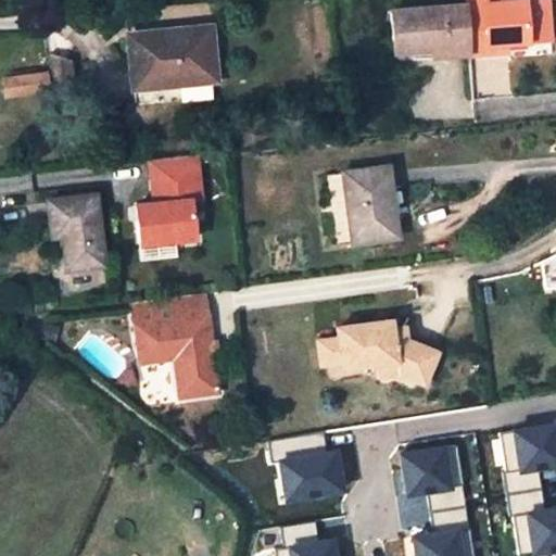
[(468,47),(469,54),(488,53),(487,46),(505,45),(526,42),(546,41),(543,0),(529,0),(488,3),(485,3),(466,4),(468,47)]
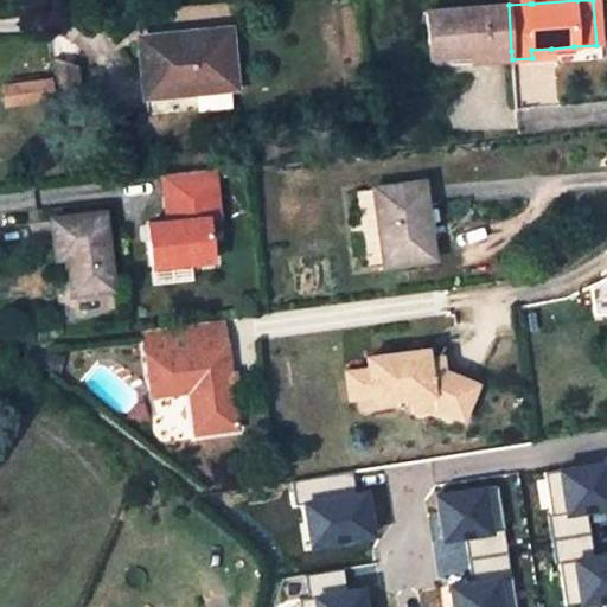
[(429,58),(471,55),(511,51),(509,5),(426,11),(429,58)]
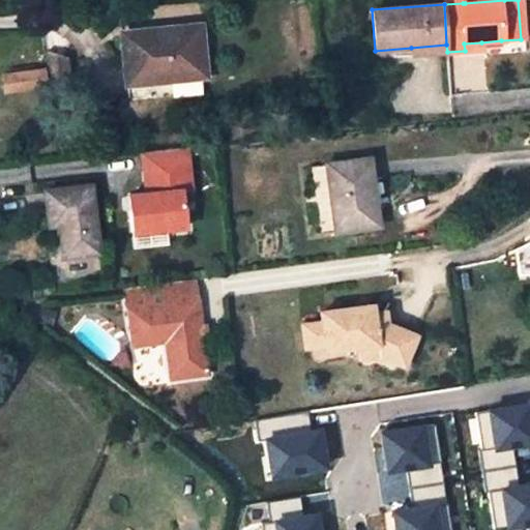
[(127,84),(204,75),(199,25),(122,33),(127,84)]
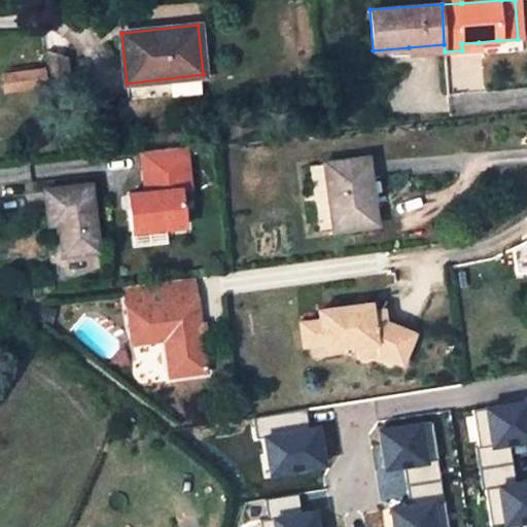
[(462,50),(480,49),(479,42),(461,43),(462,50)]
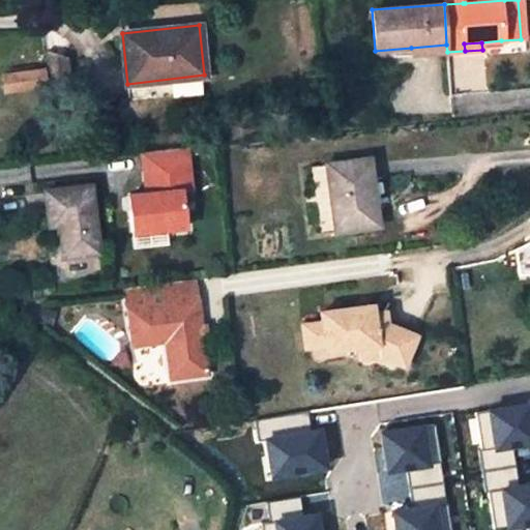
[(446,45),(411,48),(411,55),(447,52),(446,45)]
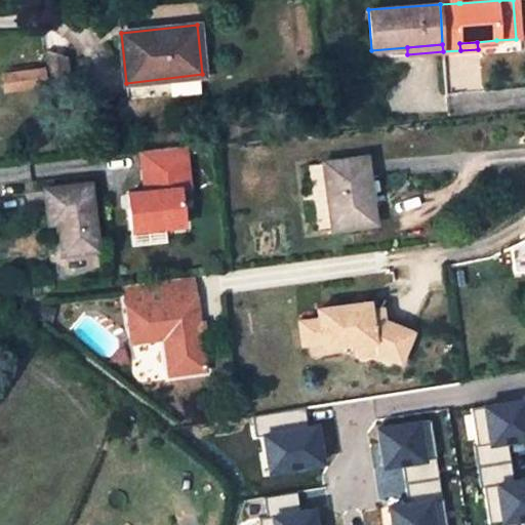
[(48,50),(52,88),(68,86),(64,53),(48,50)]
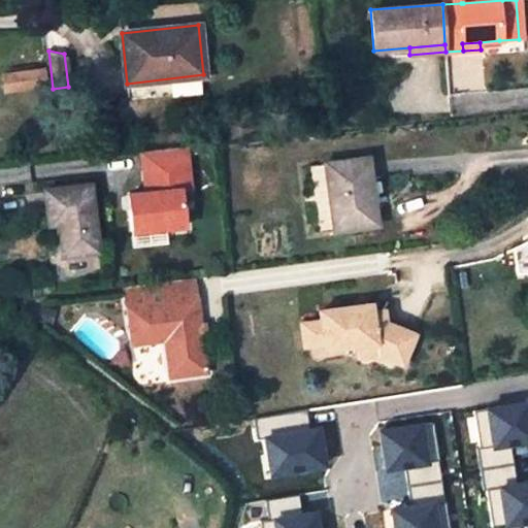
[(4,74),(5,90),(52,87),(51,70),(4,74)]
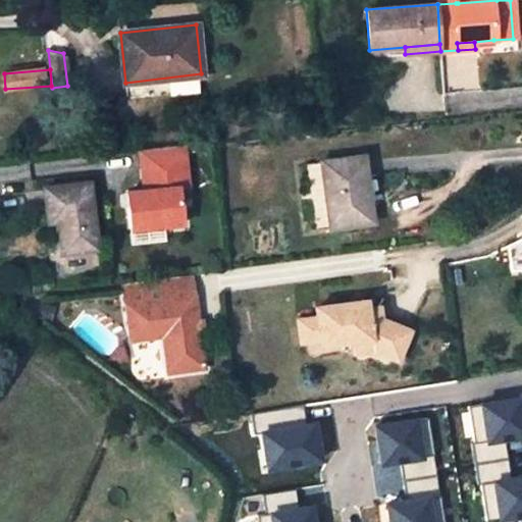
[(168,228),(193,226),(188,144),(140,147),(142,186),(134,186),(137,242),(169,240),(168,228)]
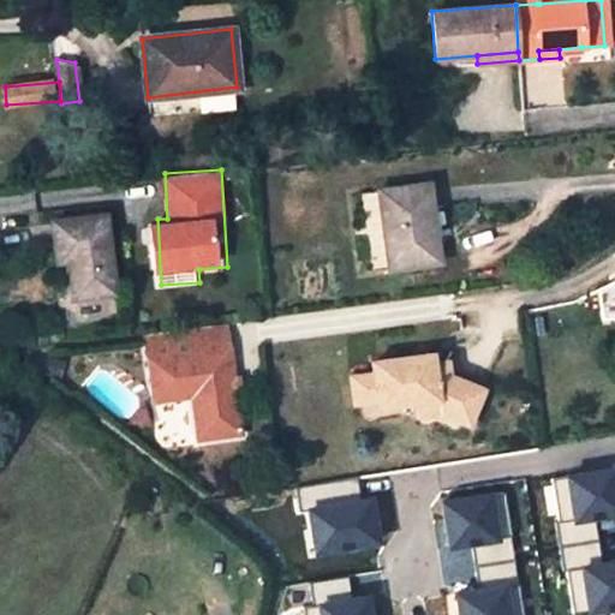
[(378,191),(389,268),(437,261),(427,184),(378,191)]
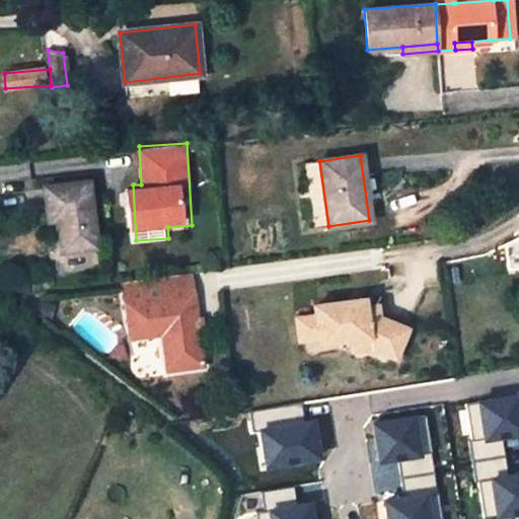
[(44,187),(48,221),(58,219),(62,252),(95,247),(87,181),(44,187)]
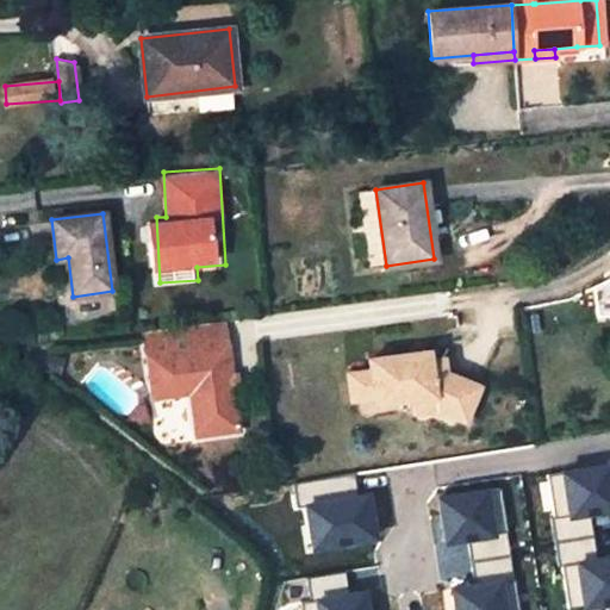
[(172,329),(175,354),(225,347),(222,322),(172,329)]
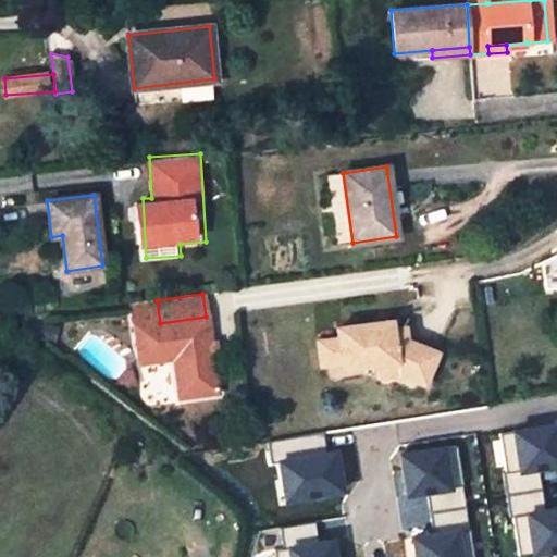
[(131,304),(134,326),(139,364),(173,360),(178,399),(217,394),(206,317),(160,323),(157,300),(131,304)]
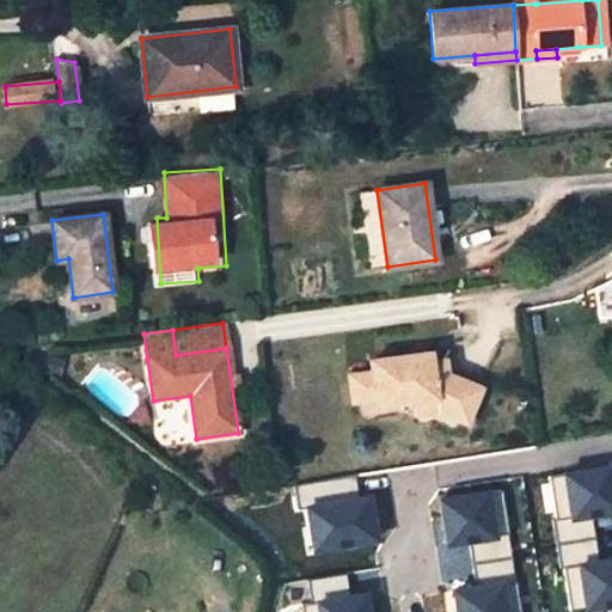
[(369,374),(347,377),(350,403),(373,401),(374,407),(412,402),(432,399),(433,411),(465,423),(479,390),(445,375),(430,377),(428,362),(428,354),(368,362),(369,374)]
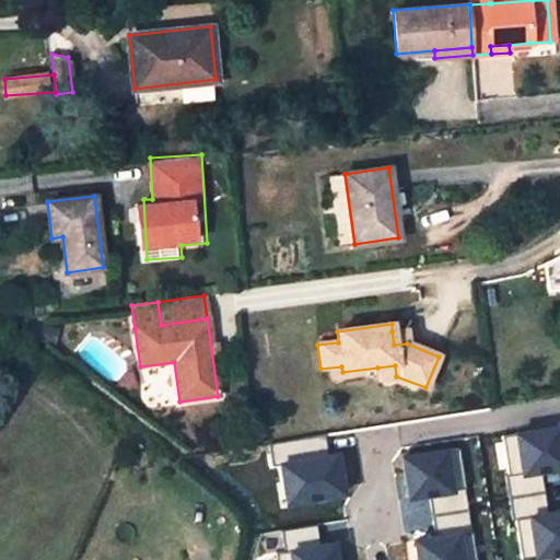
[(405,330),(392,331),(394,345),(407,343),(405,330)]
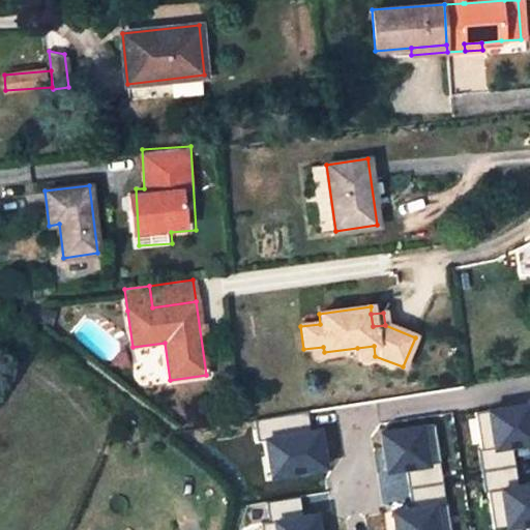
[(374,346),(357,348),(358,358),(375,356),(374,346)]
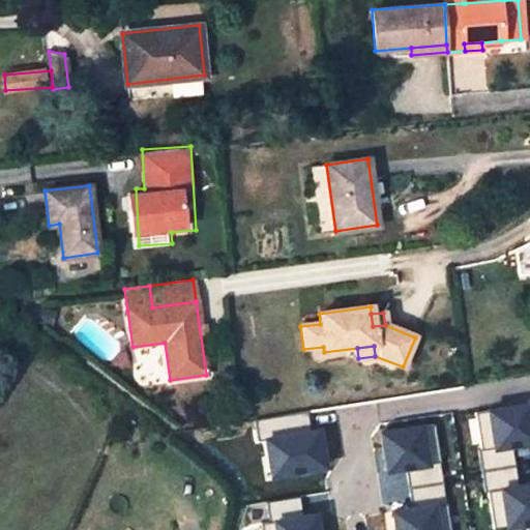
[(529,525),(529,479),(521,481),(516,446),(529,443),(529,401),(478,408),(494,529),(529,525)]
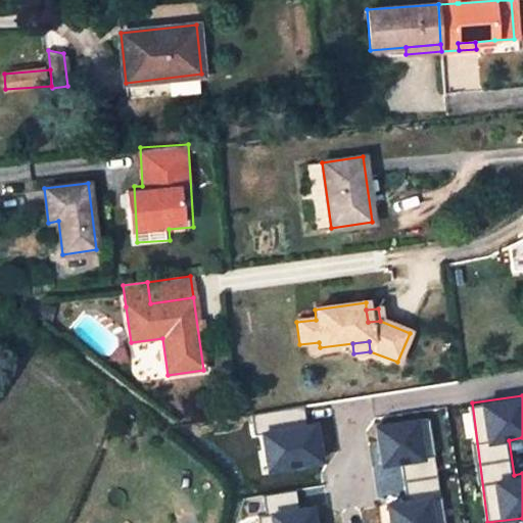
[(273,470),(330,462),(324,419),(267,427),(273,470)]
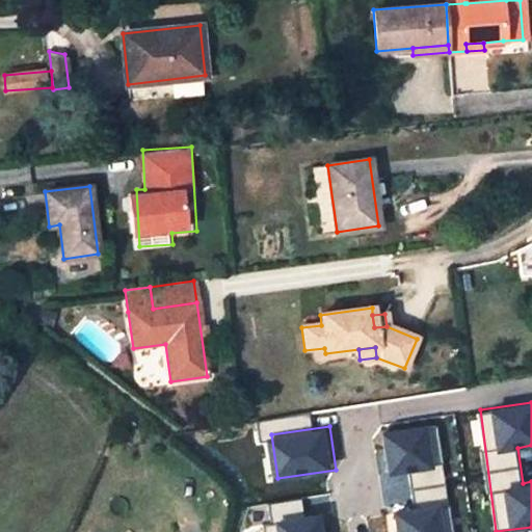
[(396,531),(451,531),(449,485),(417,487),(418,509),(395,510),(396,531)]
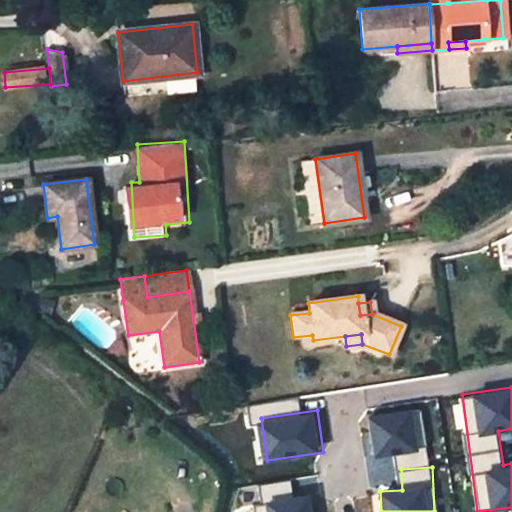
[(257,506),(257,511),(316,511),(315,492),(294,494),(294,481),(262,483),(264,505),(257,506)]
